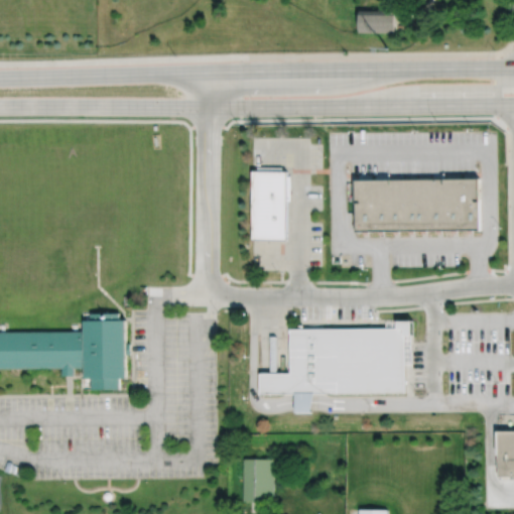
[(356,12),(356,34),(392,34),(392,12),(356,12)]
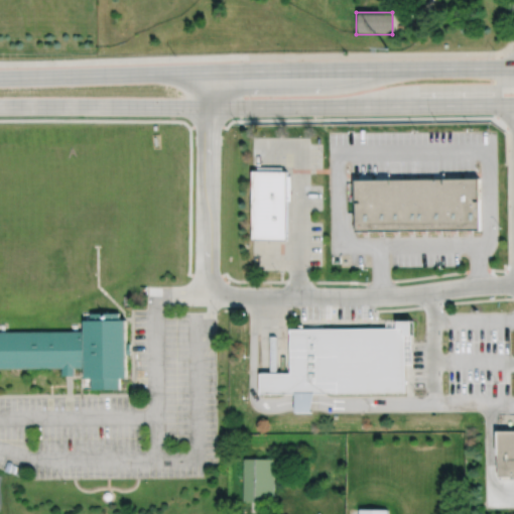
[(251,172),(251,242),(285,242),(285,172),(251,172)]
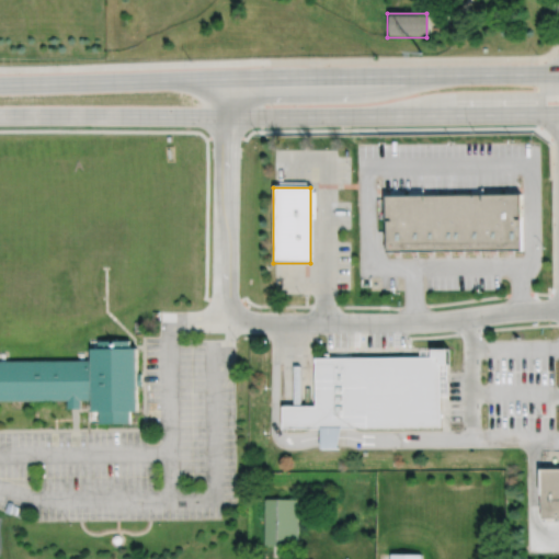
[(385,197),(385,252),(520,251),(520,197),(385,197)]
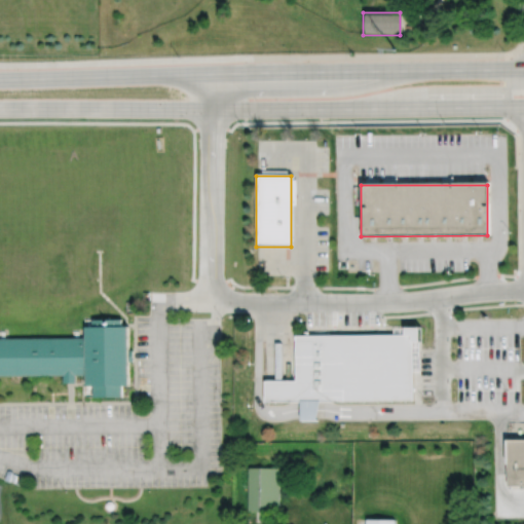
[(74,375),(85,375),(85,385),(91,385),(92,397),(121,397),(121,385),(128,385),(127,362),(132,362),(132,349),(127,349),(127,325),(120,325),(120,319),(91,319),(91,325),(84,326),(84,337),(0,337),(0,375),(62,375),(62,383),(74,383),(74,375)]
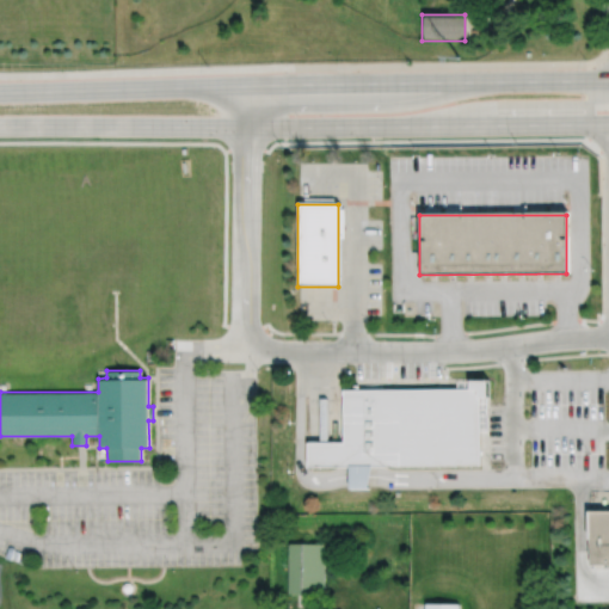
[(487,382),(487,397),(477,398),(478,467),(369,467),(346,468),(303,468),(303,443),(340,443),(340,391),(467,389),(467,382),(487,382)]
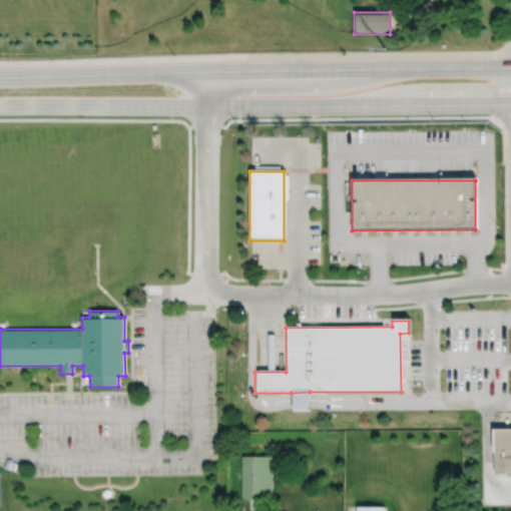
[(291,411),(307,411),(308,401),(310,392),(291,393),(291,401),(291,411)]
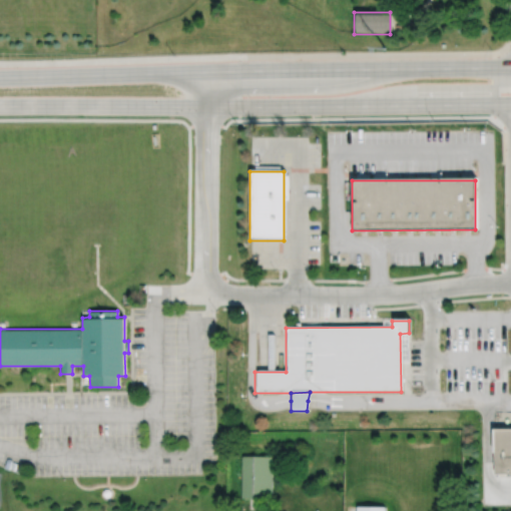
[(510,428),(491,429),(491,473),(510,472),(510,428)]
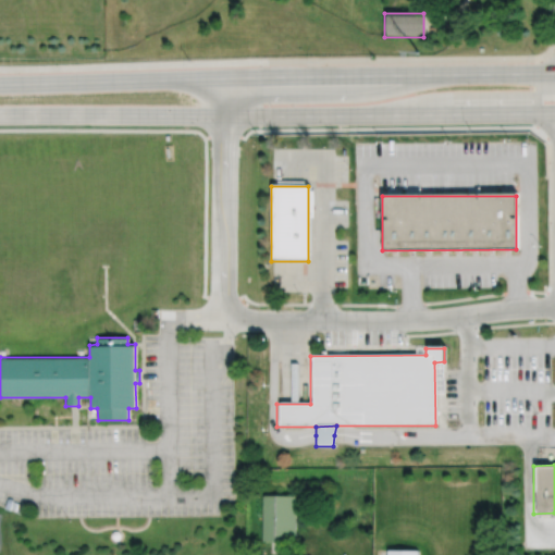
[(260,540),(293,540),(294,495),(260,495),(260,540)]
